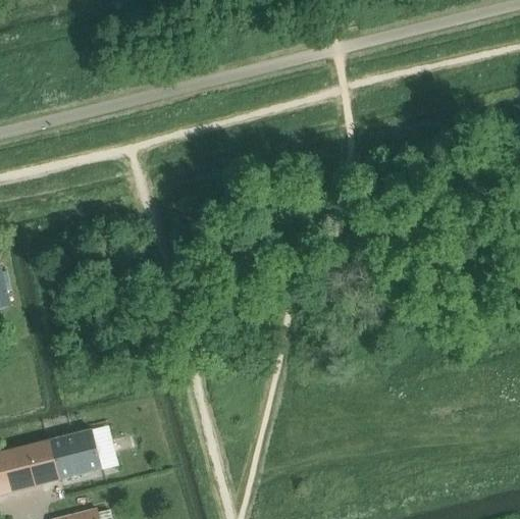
[(0,307),(9,305),(0,269),(0,307)]
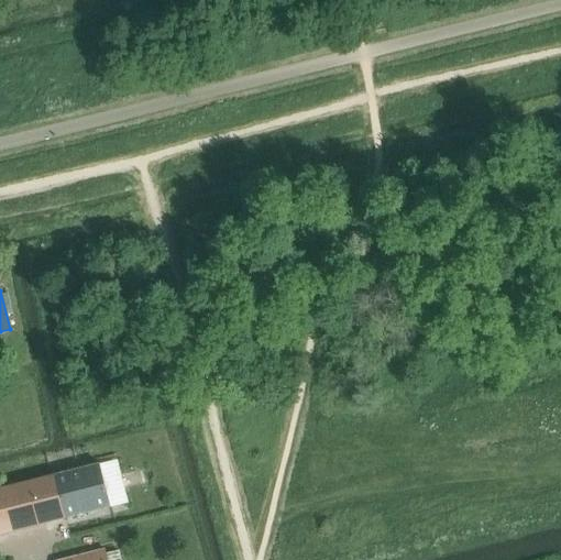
[(99,463),(54,474),(64,515),(64,517),(109,505),(99,463)]
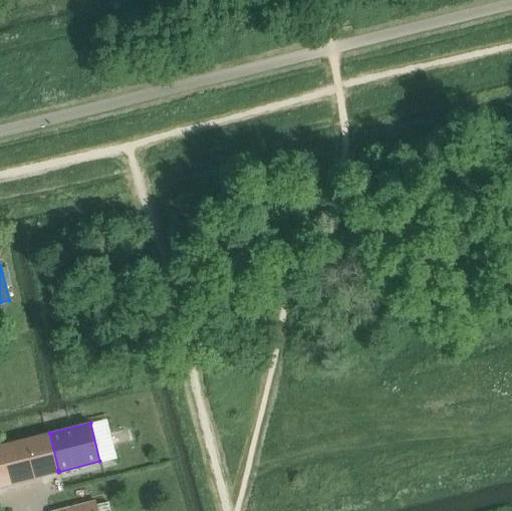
[(30,438),(0,445),(0,486),(40,476),(30,438)]
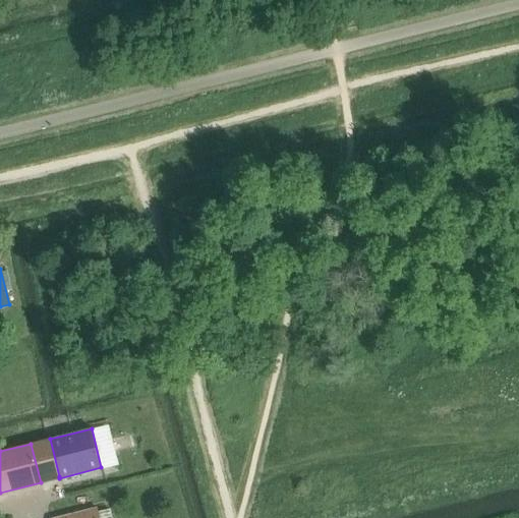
[(113,517),(112,506),(102,507),(103,517),(113,517)]
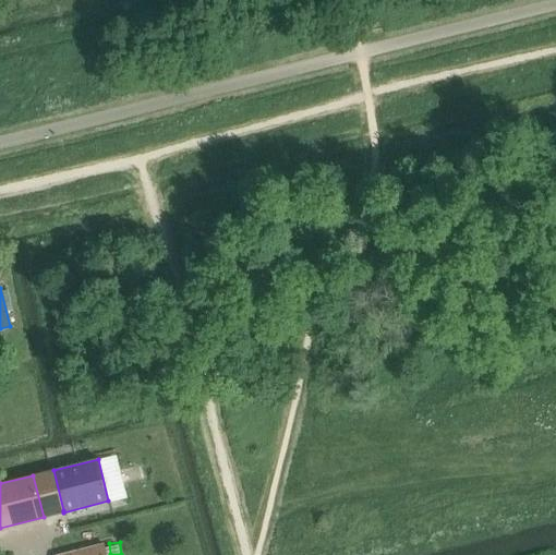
[(105,554),(103,543),(55,554),(105,554)]
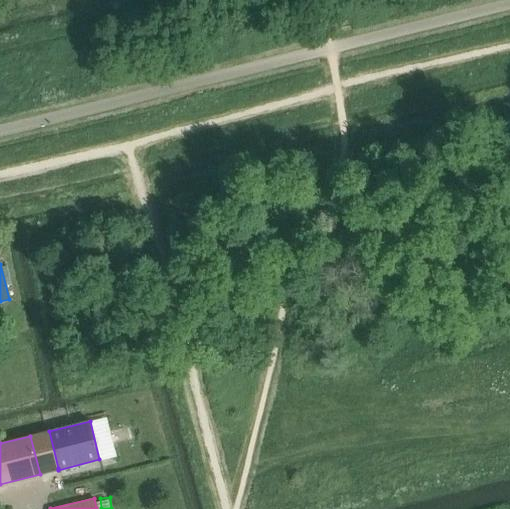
All buildings are outlined.
